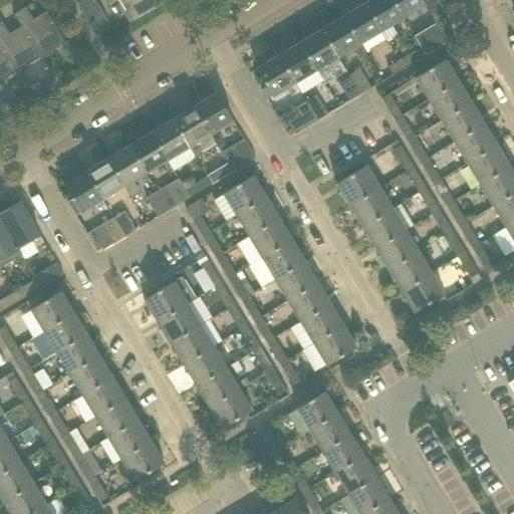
[(82,0),(92,15),(100,10),(94,0),(82,0)]
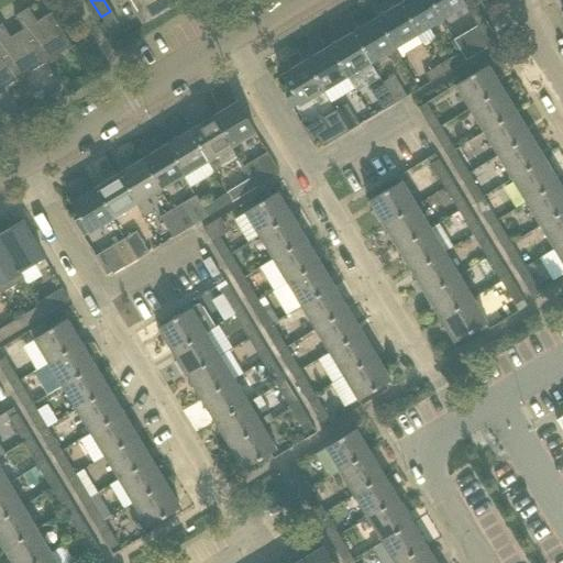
[(130,0),(145,25),(187,0),(130,0)]
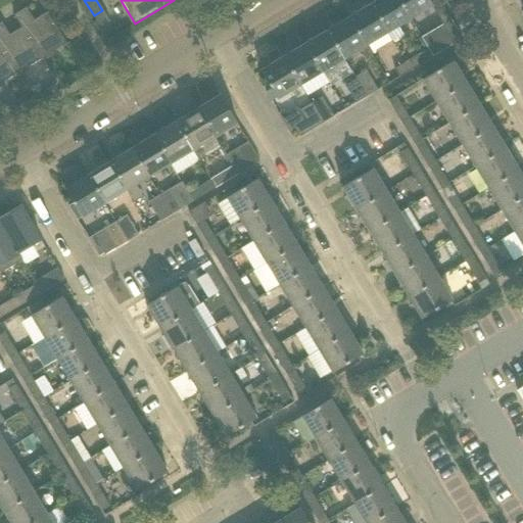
[(376,0),(371,3),(388,32),(410,18),(398,0),(376,0)]
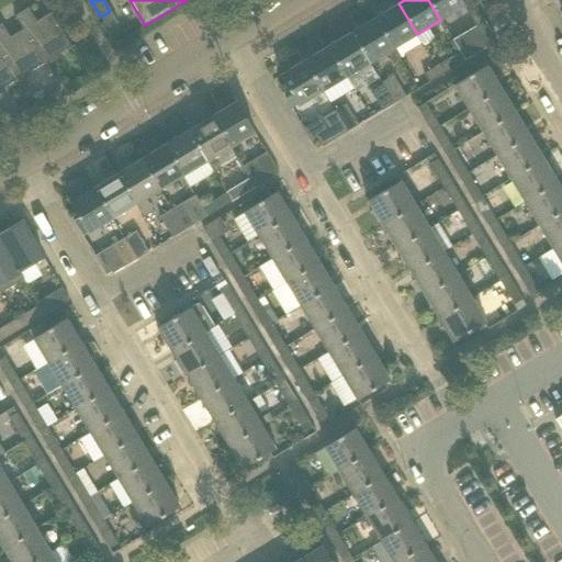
[(428,0),(440,20),(465,6),(461,0),(428,0)]
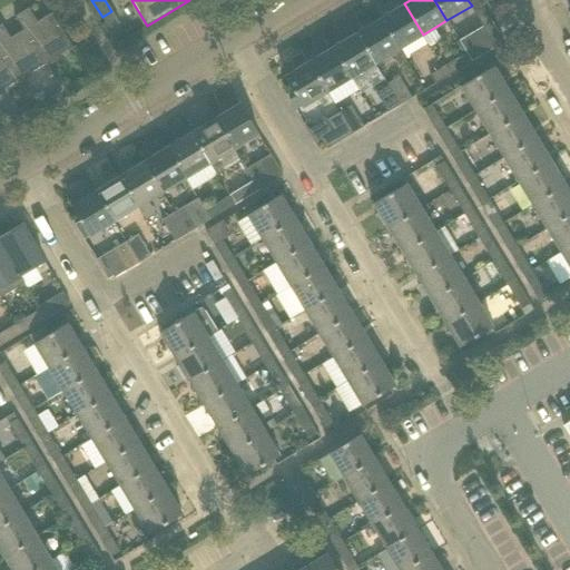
[(381,18),(399,49),(423,35),(404,3),(381,18)]
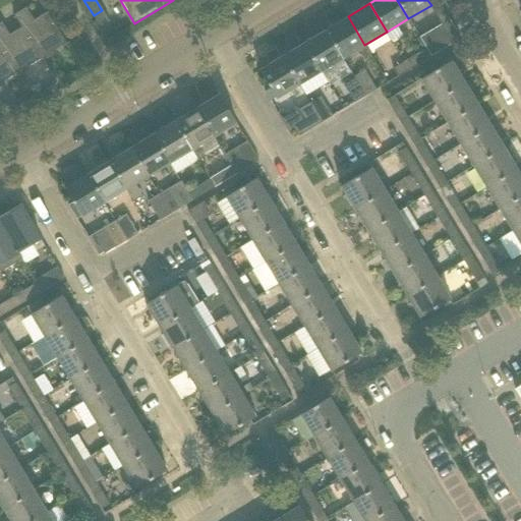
[(66,43),(48,12),(34,20),(26,7),(14,14),(22,27),(22,26),(42,58),(66,43)]
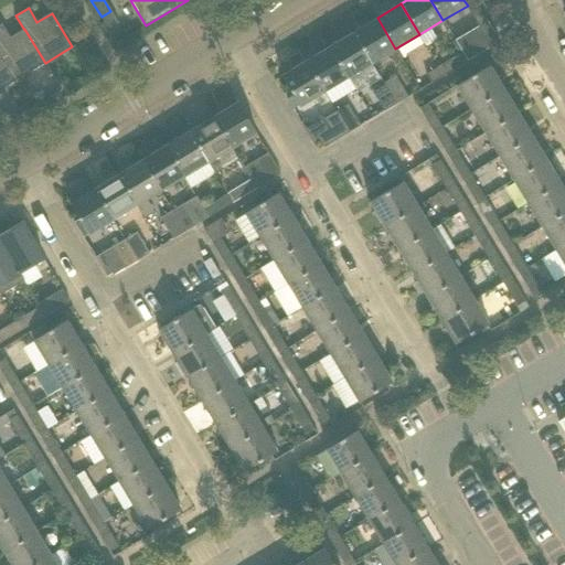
[(353,32),(372,64),(395,49),(377,18),(353,32)]
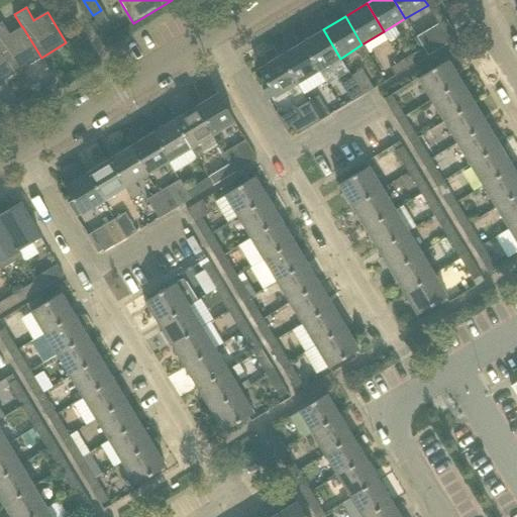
[(418,36),(429,56),(457,38),(446,19),(418,36)]
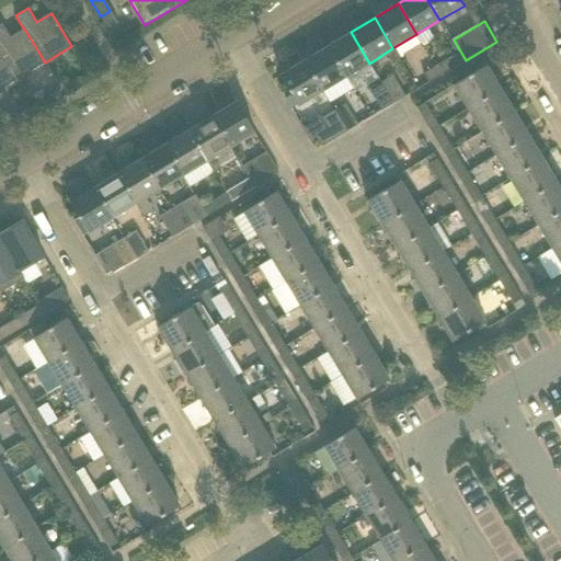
[(2,24),(0,24),(0,49),(18,79),(45,63),(24,29),(24,30),(10,37),(2,24)]
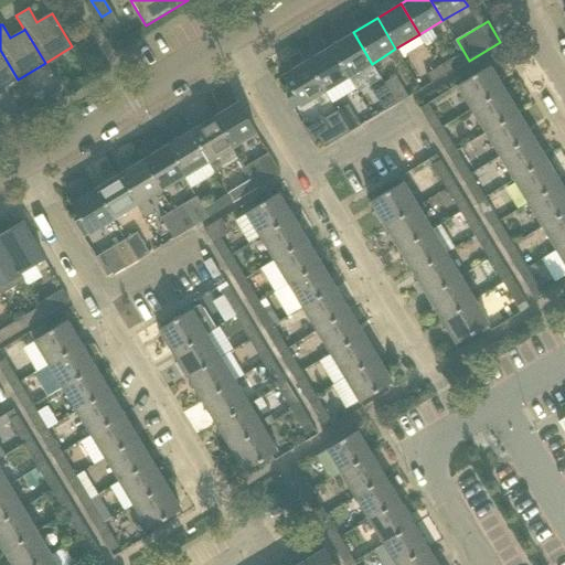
[(348,78),(372,64),(353,32),(329,48),(348,78)]
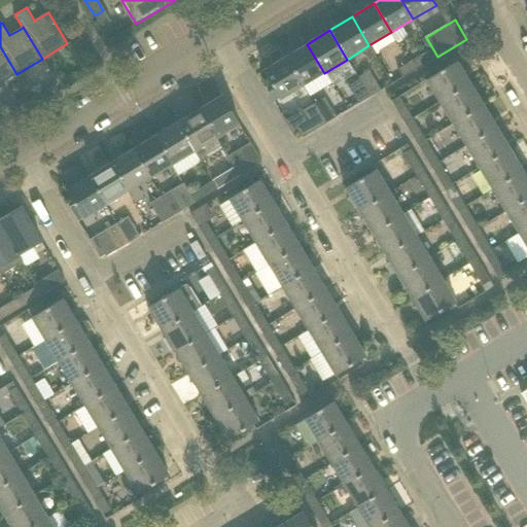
[(285,58),(303,86),(324,73),(307,44),(285,58)]
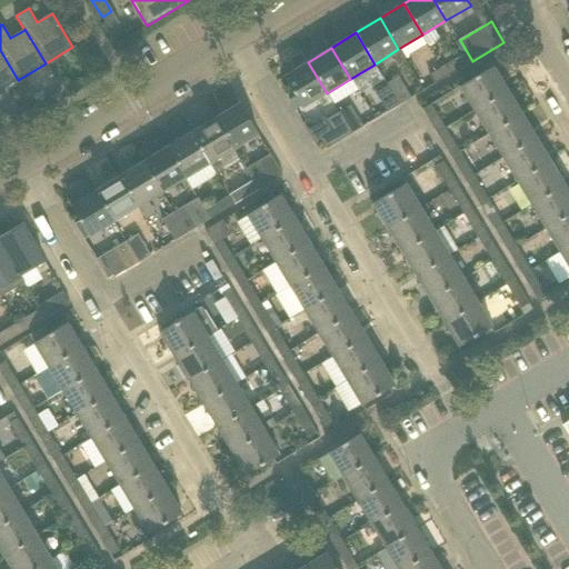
[(0,90),(18,80),(0,50),(0,90)]
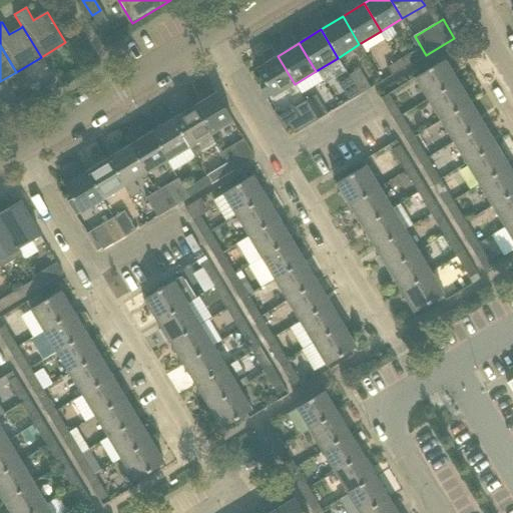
[(410,54),(399,61),(403,69),(414,62),(410,54)]
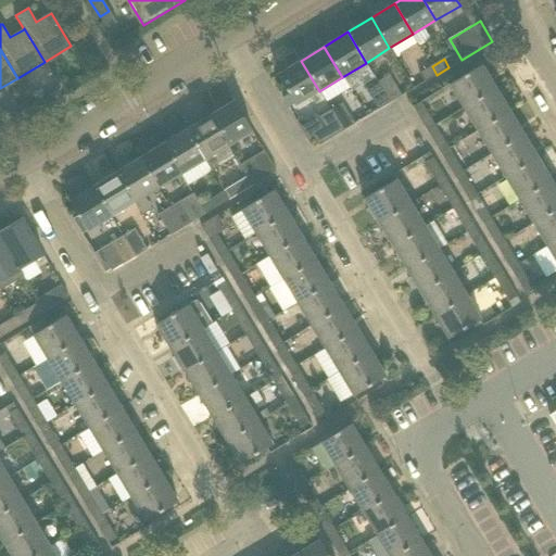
[(277,75),(295,105),(319,91),(301,61),(277,75)]
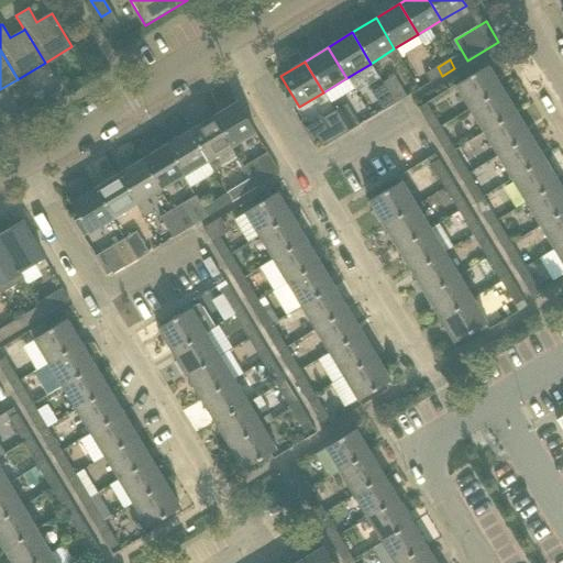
[(487,66),(455,86),(470,109),(501,89),(487,66)]
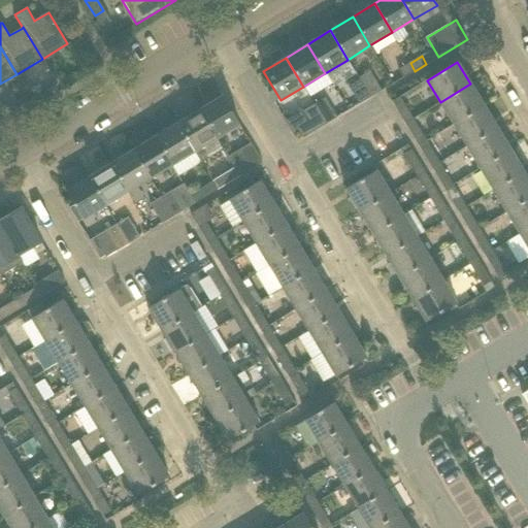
[(403,77),(415,71),(410,63),(398,69),(403,77)]
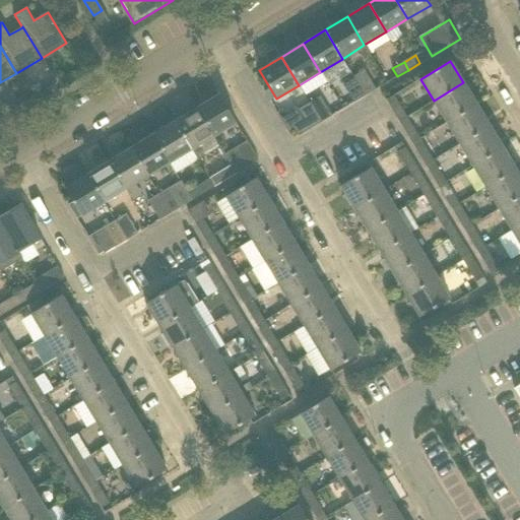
[(365,70),(353,77),(365,95),(376,89),(365,70)]
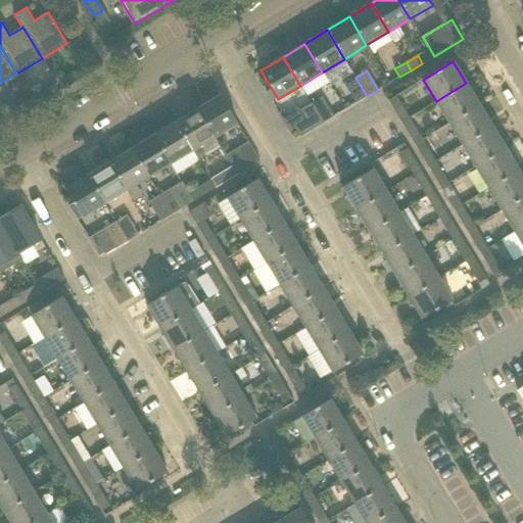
[(355,103),(367,96),(355,78),(344,84),(355,103)]
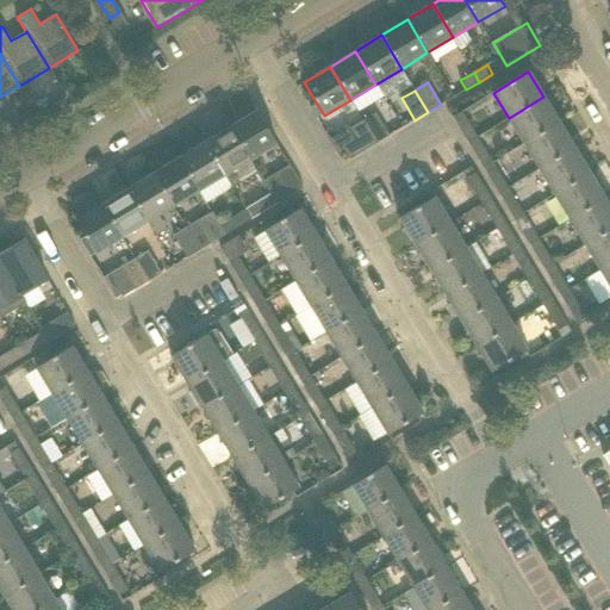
[(50,105),(45,97),(36,103),(39,111),(50,105)]
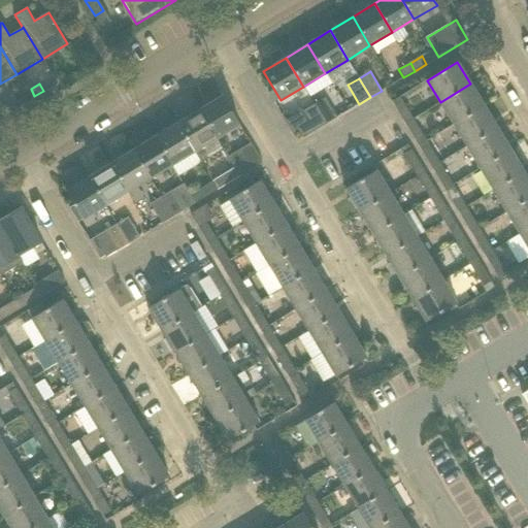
[(440,102),(453,125),(484,106),(470,84),(440,102)]
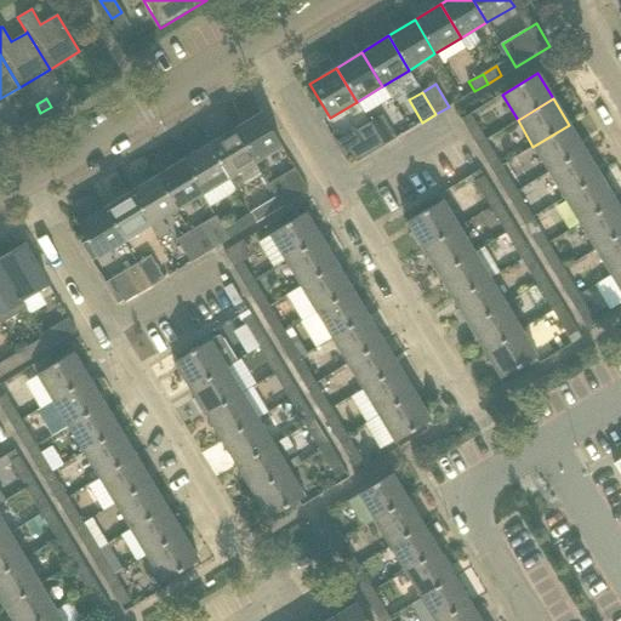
[(281,147),(261,113),(234,129),(255,163),(281,147)]
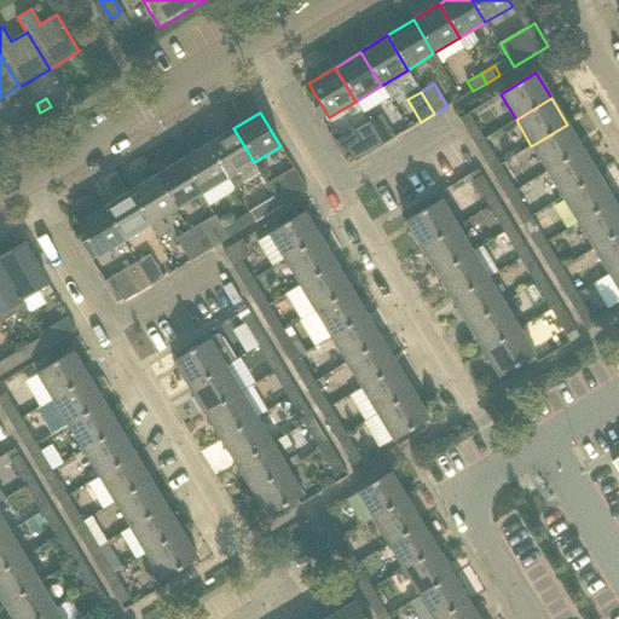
[(469,114),(460,119),(475,144),(484,139),(469,114)]
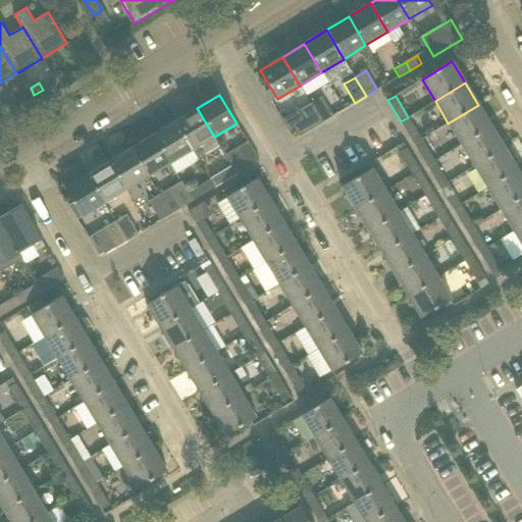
[(310,104),(321,123),(333,116),(321,97),(310,104)]
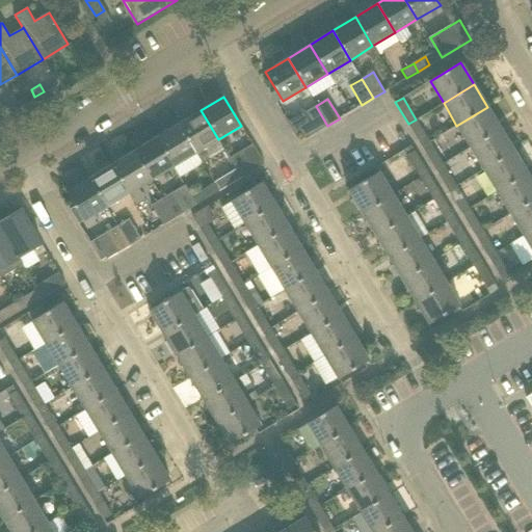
[(16,110),(11,102),(3,107),(4,110),(7,115),(16,110)]
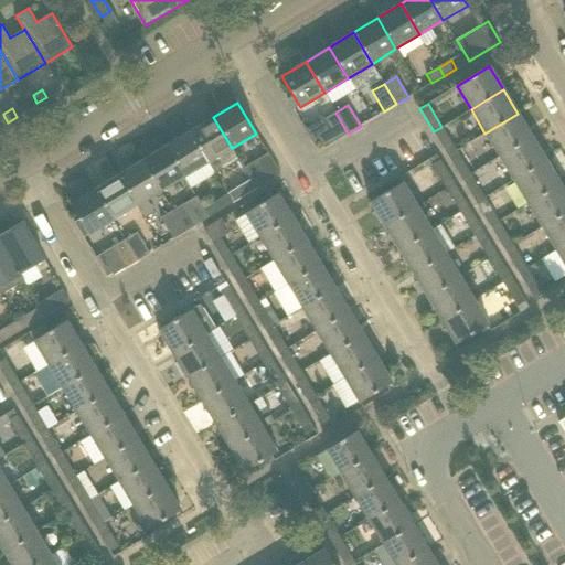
[(336,140),(348,134),(336,113),(323,119),(336,140)]
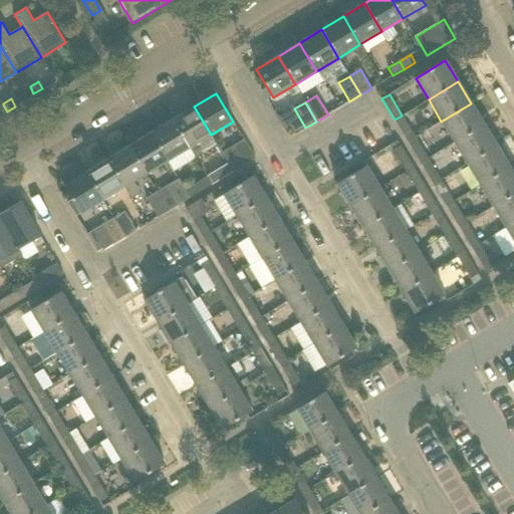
[(441,121),(454,143),(484,124),(471,103),(441,121)]
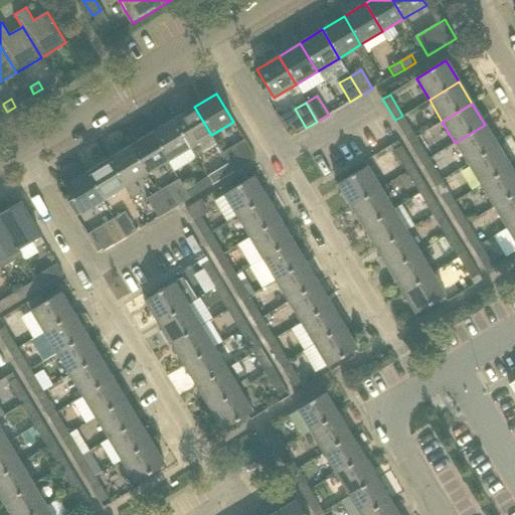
[(194,107),(172,120),(195,159),(217,145),(211,135),(194,107)]
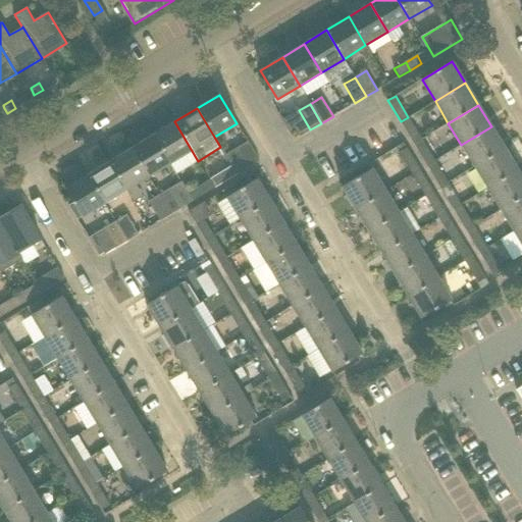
[(288,117),(300,136),(310,129),(299,110),(288,117)]
